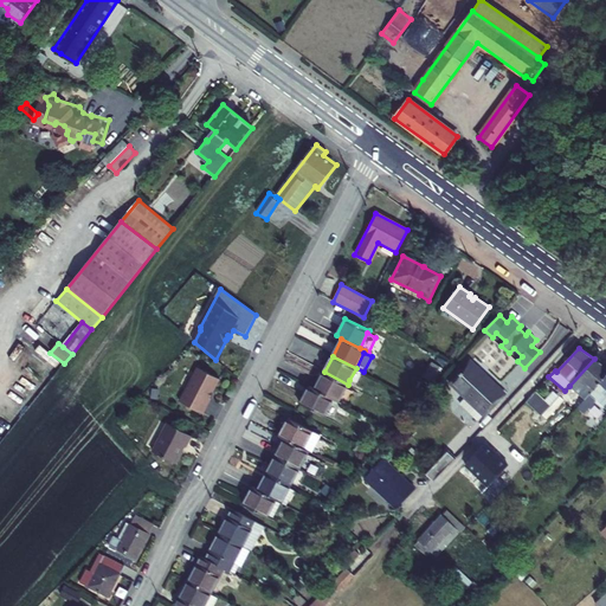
[(605,376),(605,367),(594,358),(594,359),(569,386),(585,400),(590,394),(605,376)]
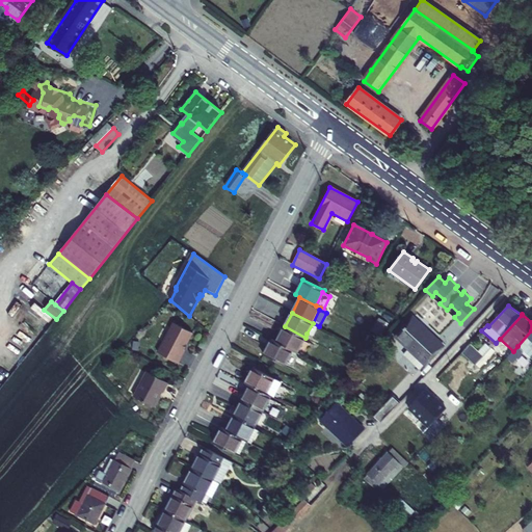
[(443,347),(413,319),(395,337),(408,349),(403,354),(419,370),(424,365),(425,366),(443,347)]
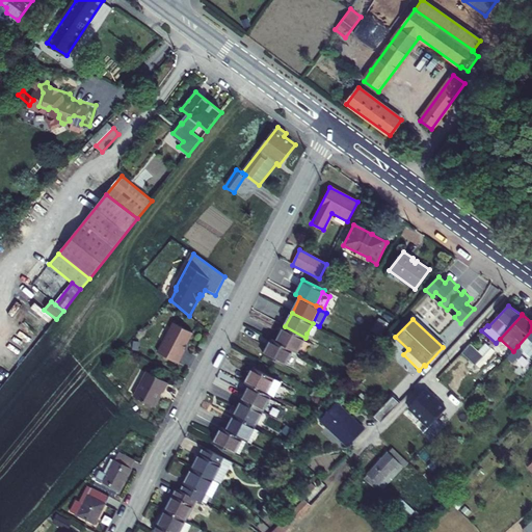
[(319,326),(313,323),(307,334),(313,338),(319,326)]
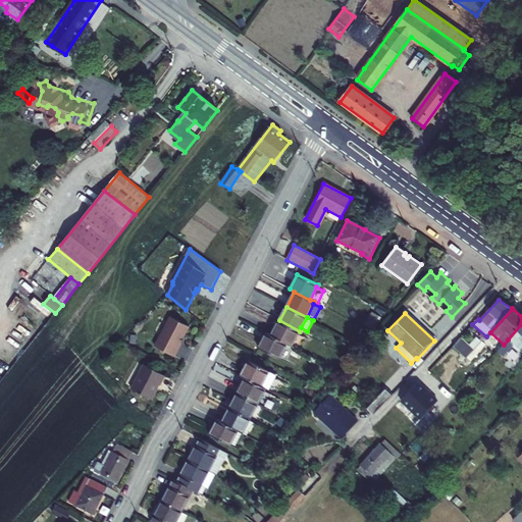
[(186,326),(166,318),(153,349),(173,357),(179,344),(178,344),(186,326)]
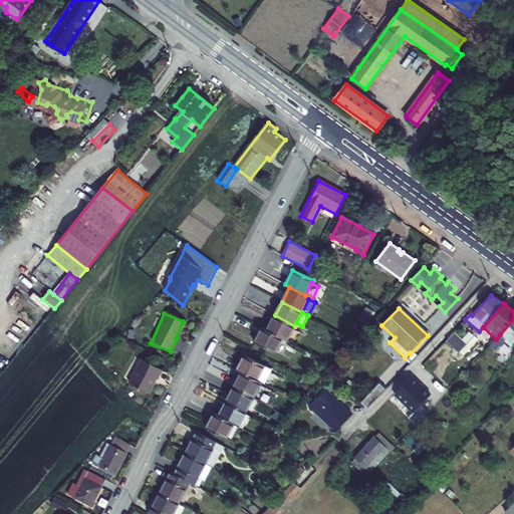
[(287,341),(293,328),(295,326),(275,315),(267,330),(282,338),(287,341)]
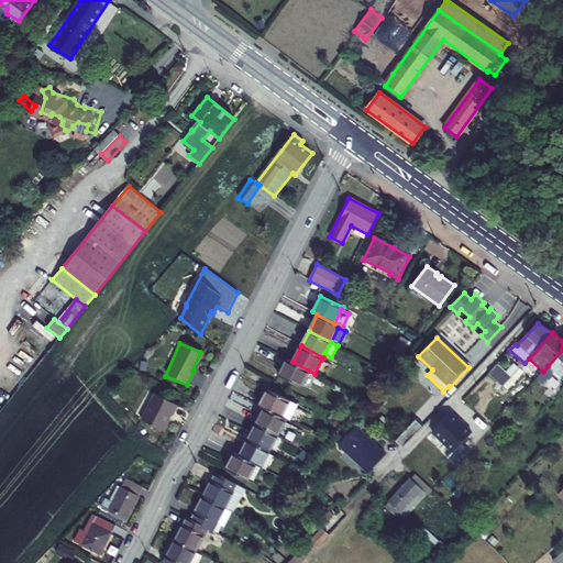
[(562,350),(548,366),(562,379),(562,350)]
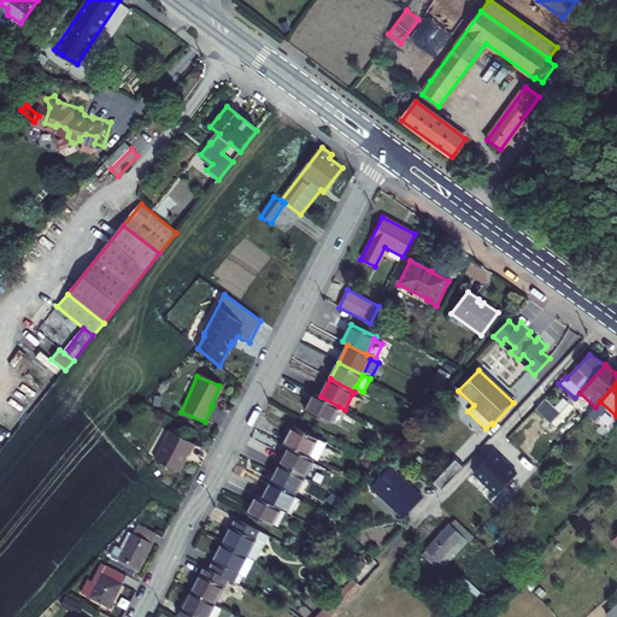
[(330,424),(331,422),(339,406),(321,397),(315,393),(305,412),(330,424)]
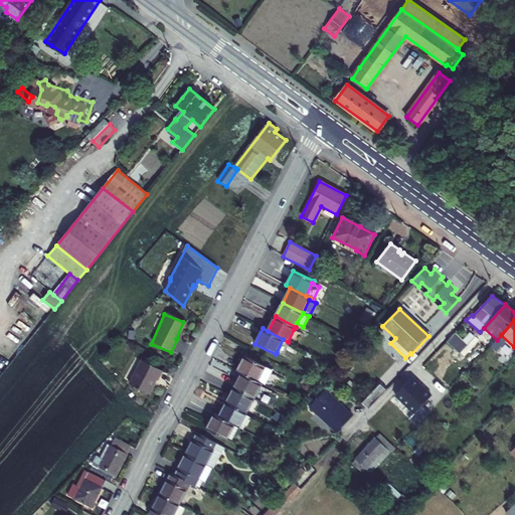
[(300,332),(294,329),(288,342),(290,343),(294,345),(300,332)]
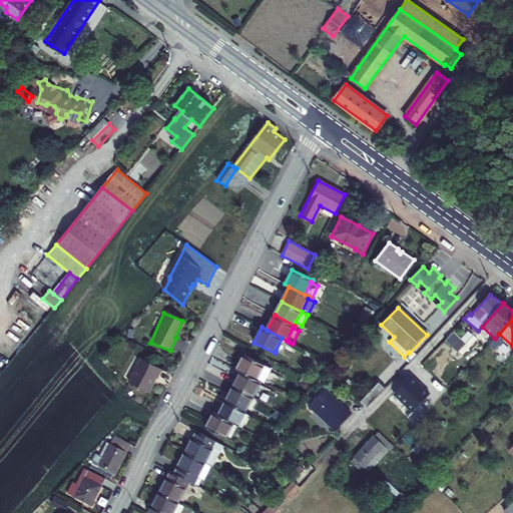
[(466,344),(452,332),(445,340),(458,352),(466,344)]
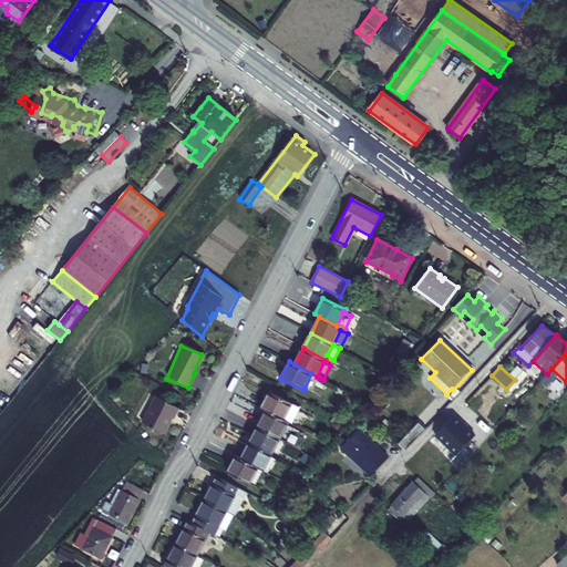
[(317,377),(311,373),(305,388),(312,391),(319,378),(317,377)]
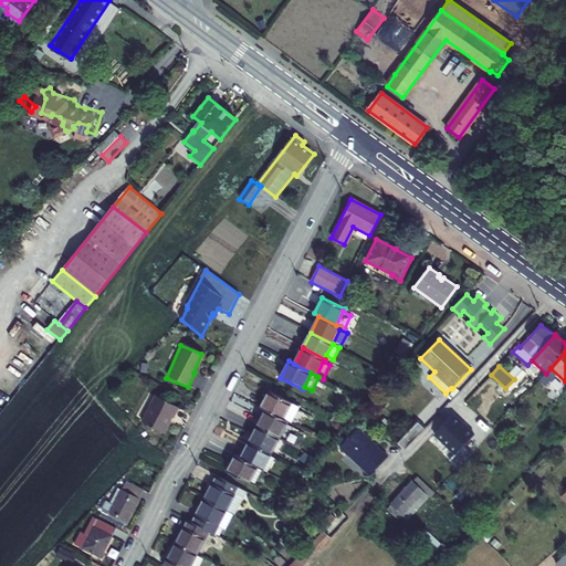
[(266,409),(292,422),(300,408),(270,392),(262,406),(266,409)]
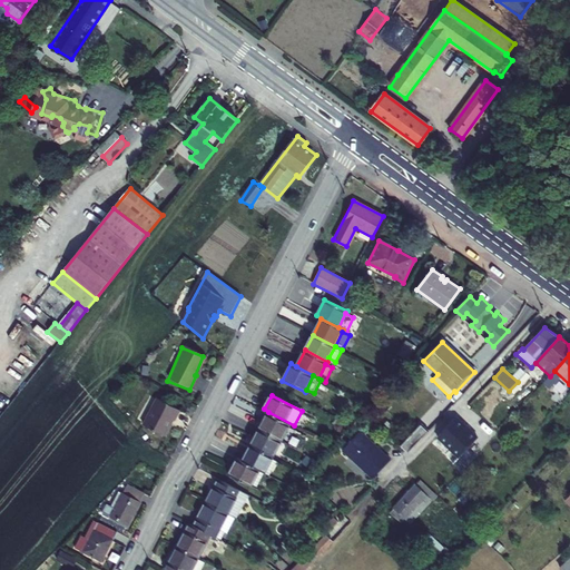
[(157,400),(143,426),(165,438),(170,428),(169,425),(173,420),(175,422),(179,412),(157,400)]
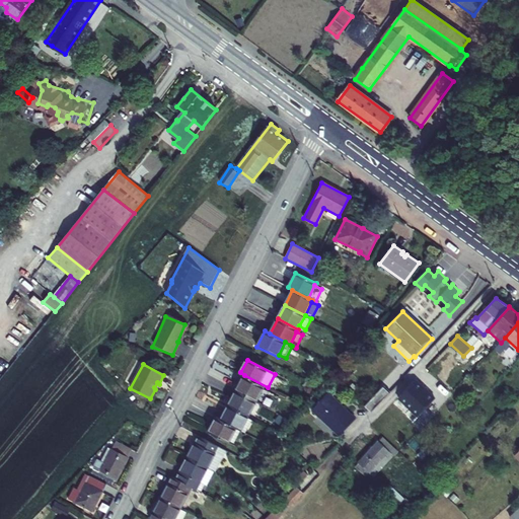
[(268,387),(244,375),(236,389),(262,402),(270,388),(268,387)]
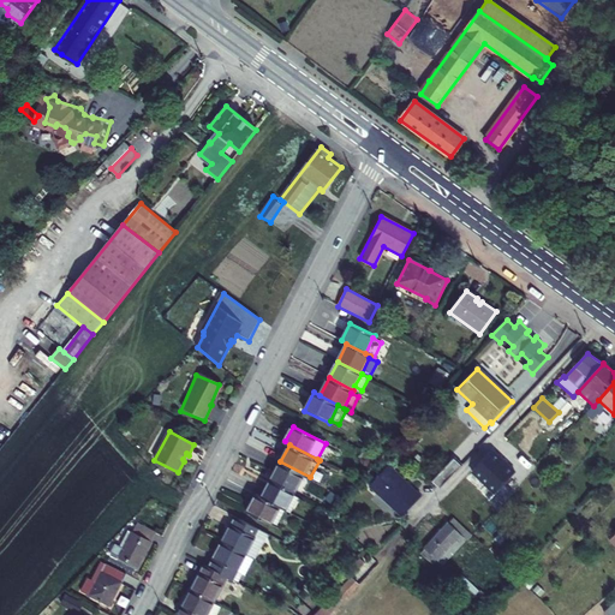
[(471,470),(495,493),(515,472),(491,449),(471,470)]
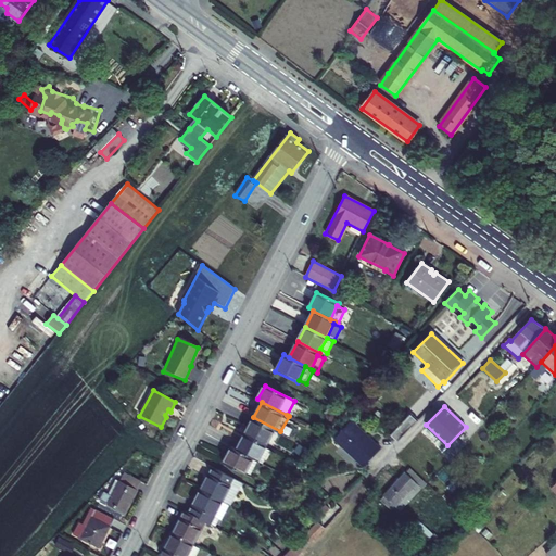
[(411,415),(391,436),(399,442),(418,421),(411,415)]
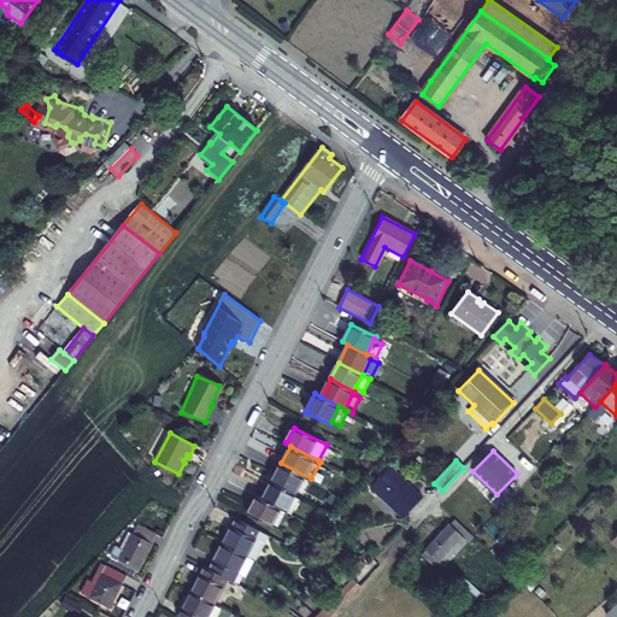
[(311,479),(281,463),(272,481),(303,495),(311,479)]
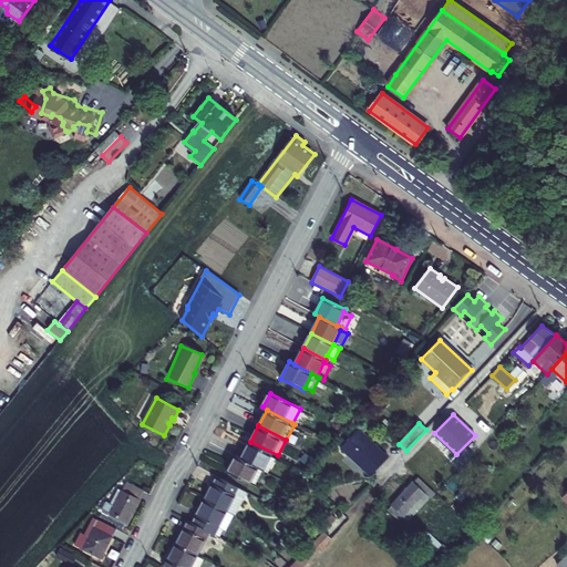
[(371,476),(388,459),(358,430),(340,449),(371,476)]
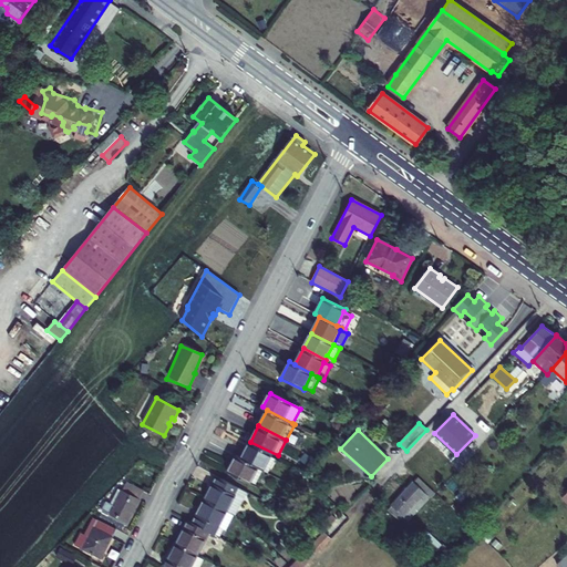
[(278,455),(250,442),(241,457),(259,466),(264,470),(269,472),(278,455)]
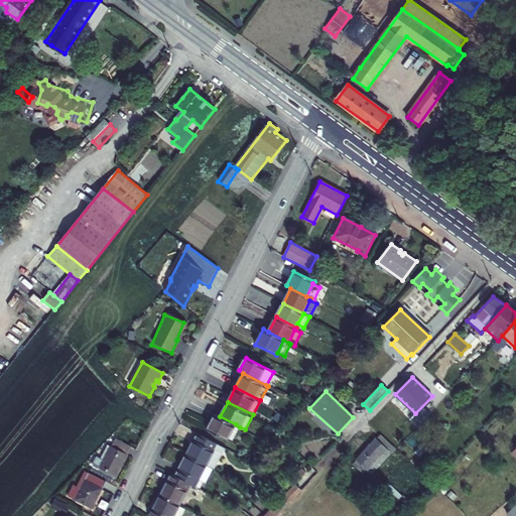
[(227,441),(229,438),(236,424),(220,416),(216,414),(207,431),(227,441)]
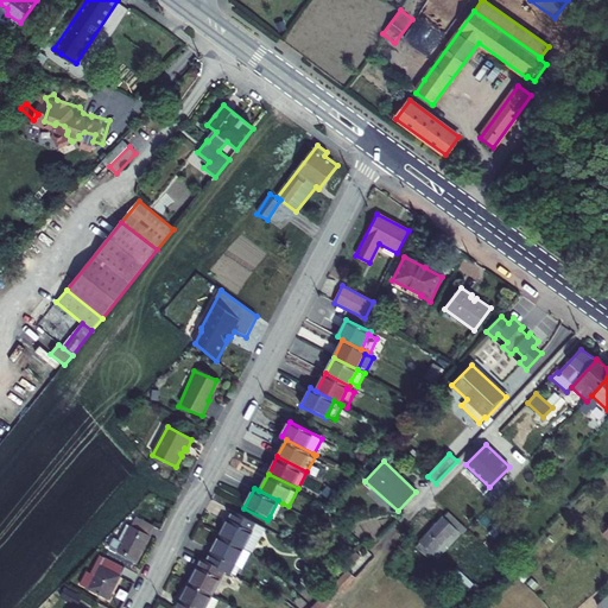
[(283,504),(278,500),(270,517),(274,519),(283,504)]
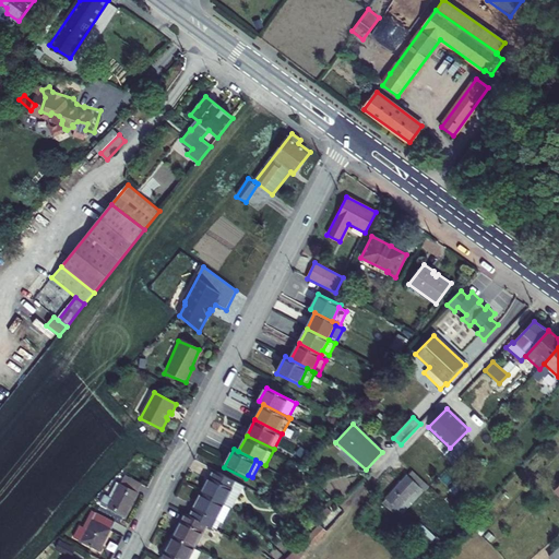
[(236,480),(214,470),(203,492),(224,503),(236,480)]
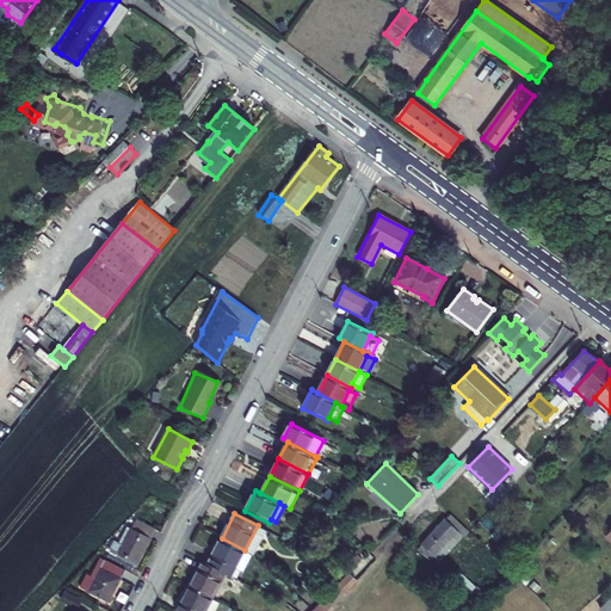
[(464,538),(468,534),(450,516),(421,545),(424,548),(419,551),(431,562),(436,557),(440,562),(463,537),(464,538)]
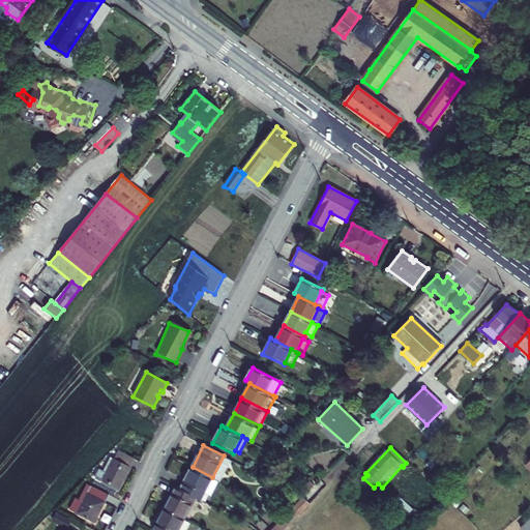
[(131,460),(131,459),(118,451),(114,460),(111,459),(105,471),(99,469),(95,476),(118,489),(129,468),(127,466),(131,460)]
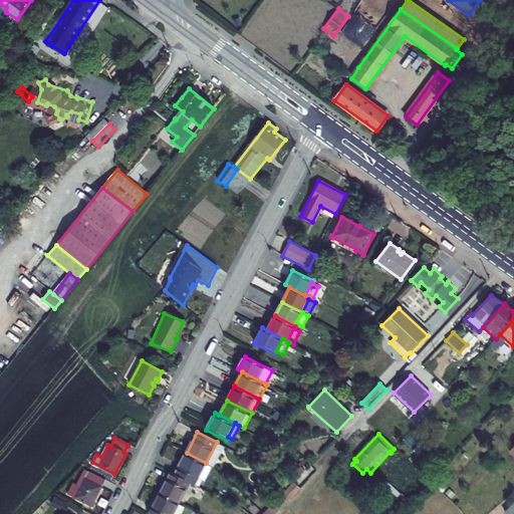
[(418,456),(427,446),(422,442),(413,451),(418,456)]
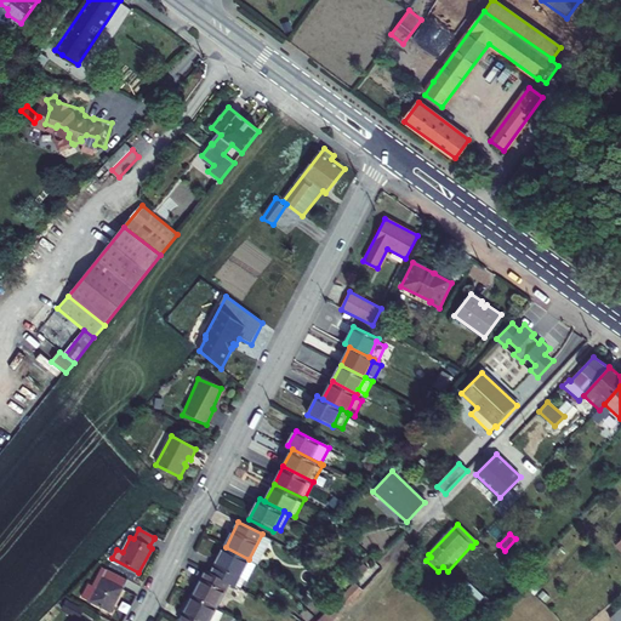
[(249,559),(226,547),(214,573),(231,582),(241,587),(245,580),(248,581),(255,567),(248,563),(249,559)]
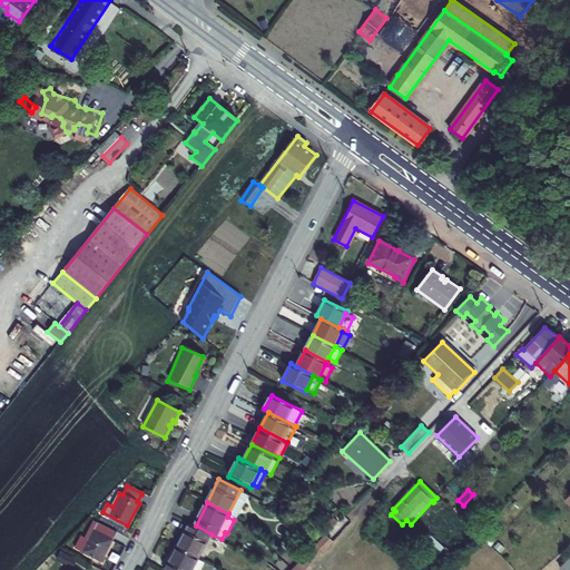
[(89,540),(98,523),(94,521),(85,538),(89,540)]
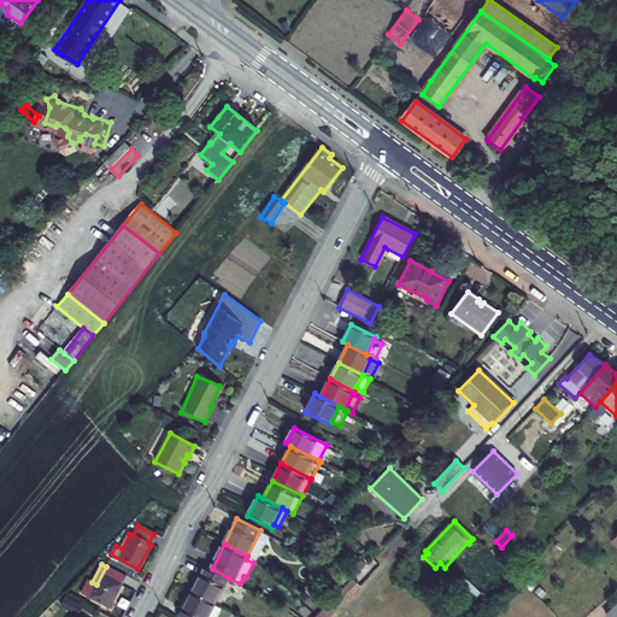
[(127,577),(106,566),(97,585),(92,582),(88,580),(81,594),(110,609),(127,577)]
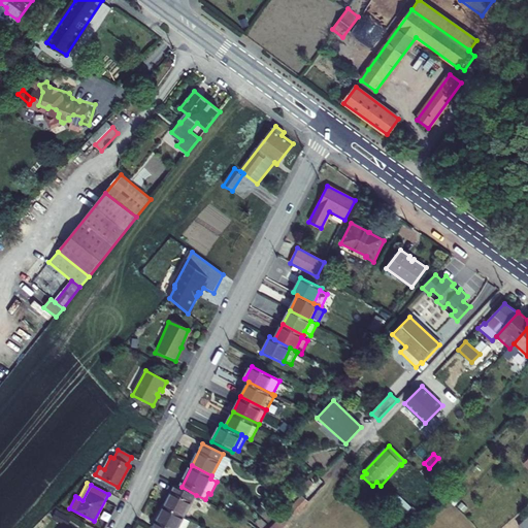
[(185,516),(196,495),(182,487),(176,485),(165,506),(185,516)]
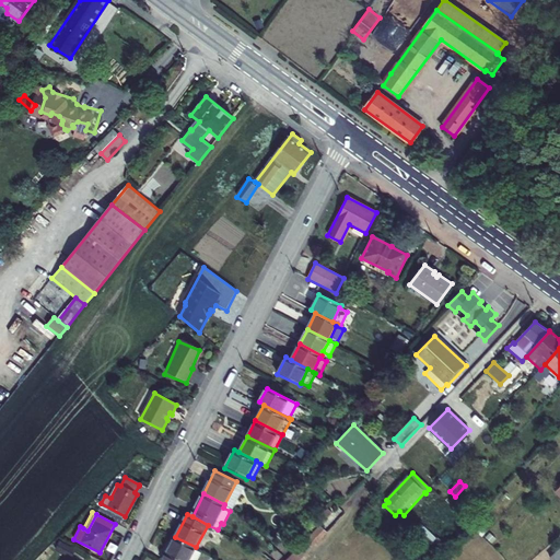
[(288,559),(289,559),(300,559),(327,533),(319,526),(288,559)]
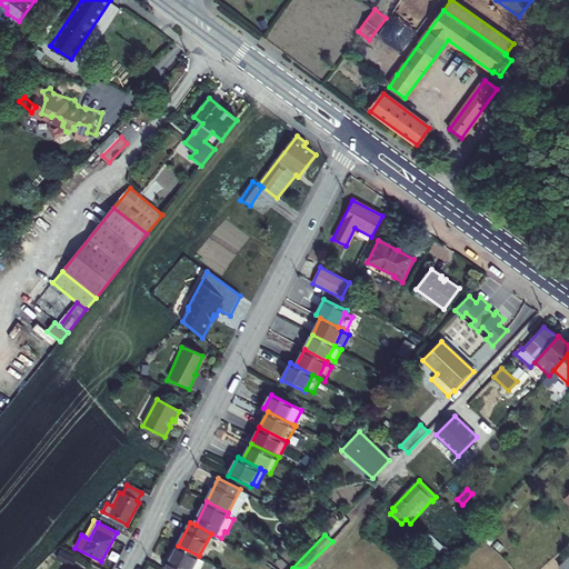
[(166,568),(167,568),(192,568),(199,556),(178,546),(166,568)]
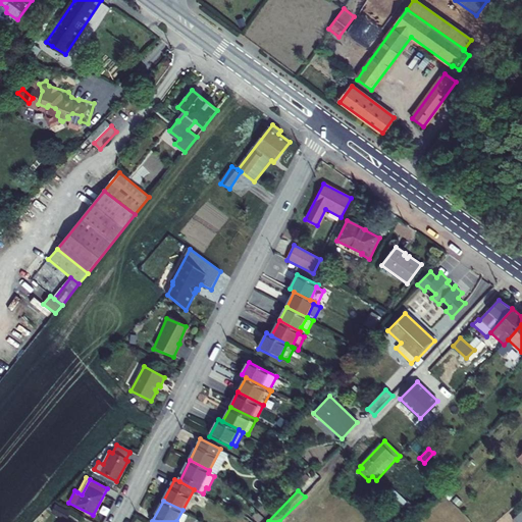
[(69,512),(55,505),(52,512),(66,518),(69,512)]
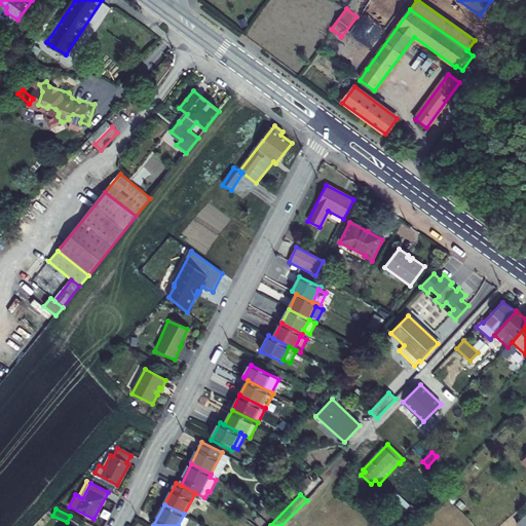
[(525,525),(525,515),(516,524),(518,525),(525,525)]
